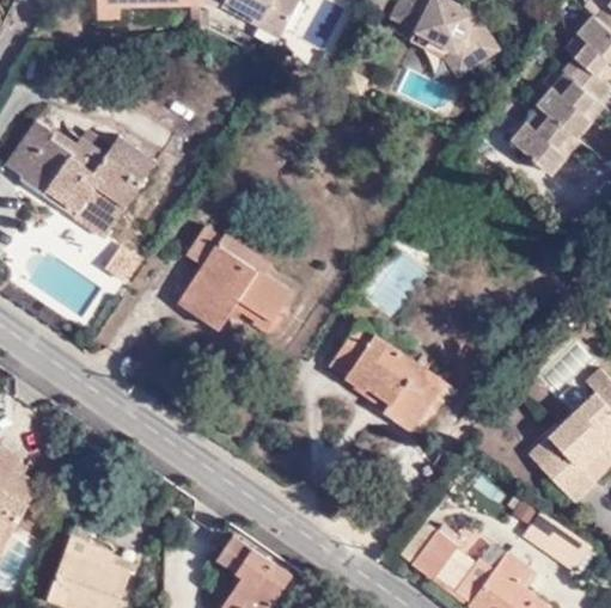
[(220,5),(256,26),(264,20),(277,38),(280,40),(300,0),(97,0),(97,20),(117,20),(117,7),(220,5)]
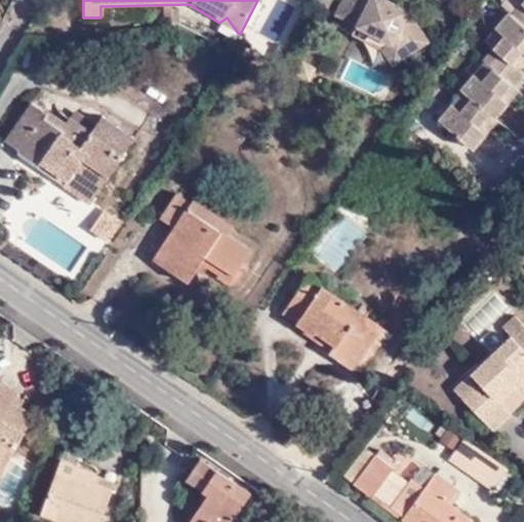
[(395,65),(431,39),(412,10),(394,0),(343,0),(336,12),(392,40),(383,46),(395,65)]
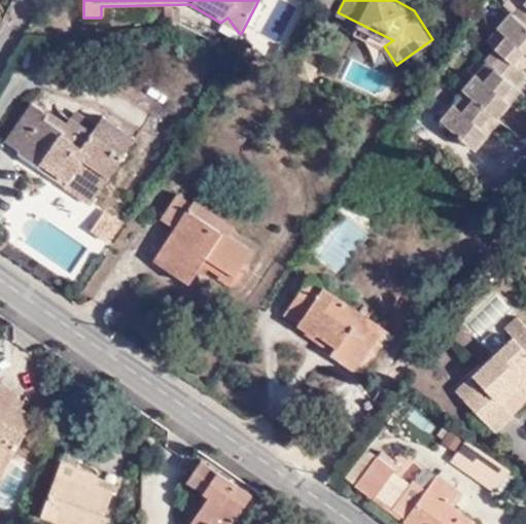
[(525,0),(517,0),(525,9),(525,0)]
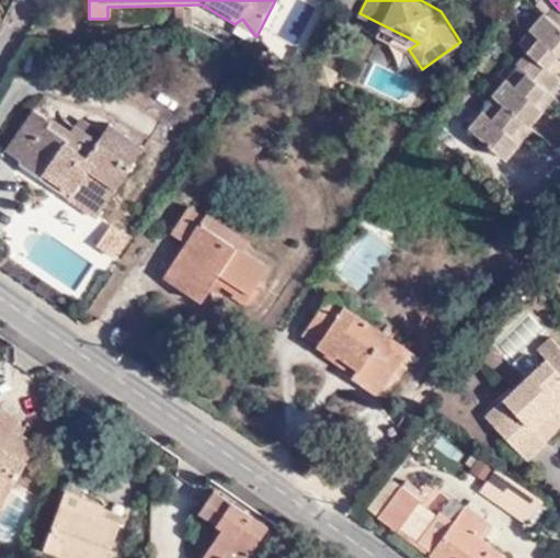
[(529,56),(520,69),(529,79),(551,99),(559,88),(559,79),(553,75),(559,66),(559,27),(552,21),(547,16),(530,36),(538,44),(529,56)]
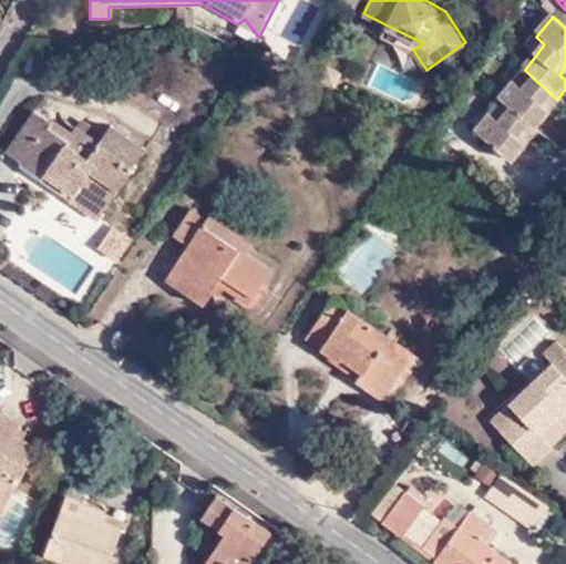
[(245,19),(237,24),(257,36),(245,19)]
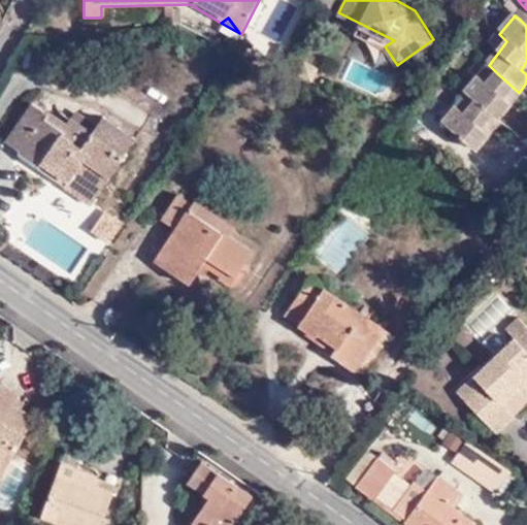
[(490,44),(498,53),(506,41),(499,34),(490,44)]
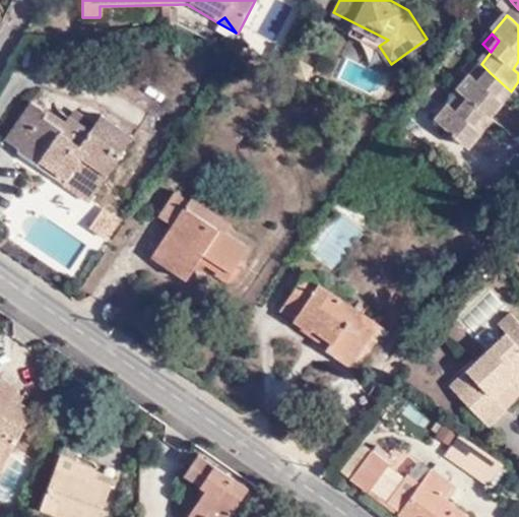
[(271,61),(280,49),(274,46),(265,61),(271,61)]
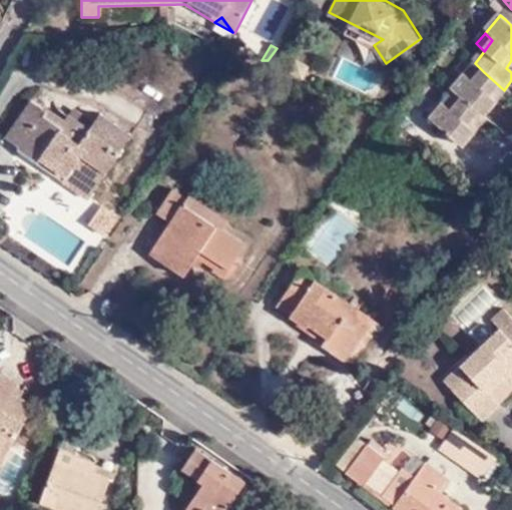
[(475,63),(465,75),(475,83),(484,72),(475,63)]
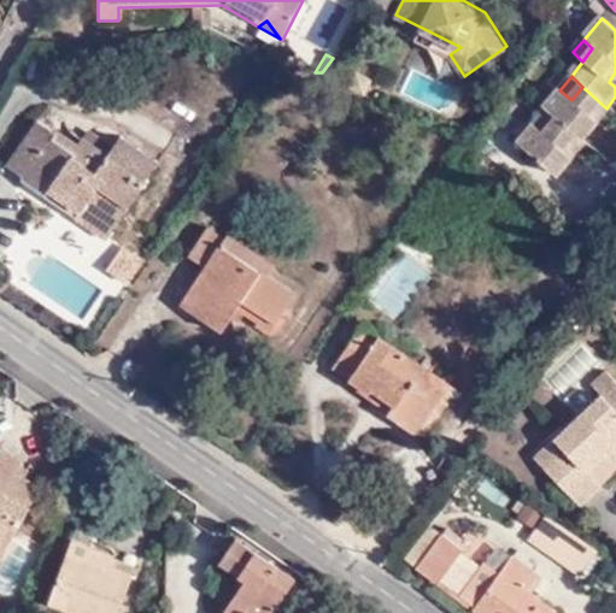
[(559,90),(544,111),(556,122),(580,143),(584,146),(599,128),(594,123),(606,108),(582,87),(572,100),(559,90)]
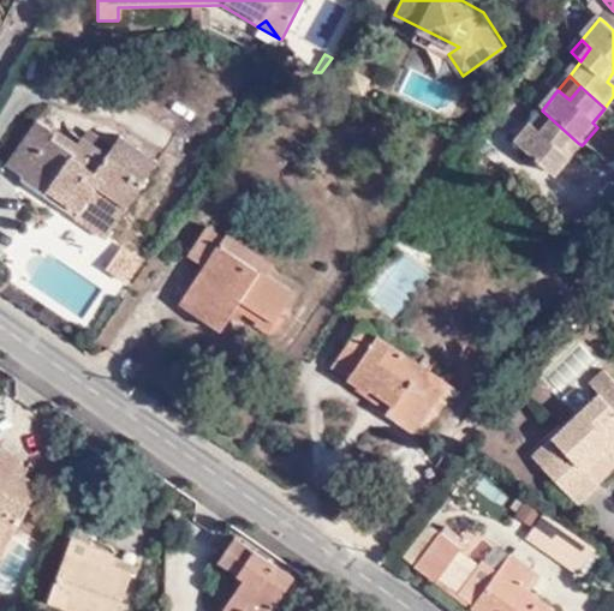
[(79,193),(108,215),(156,149),(124,124),(112,139),(72,113),(63,127),(34,107),(5,149),(23,161),(18,168),(71,205),(79,193)]
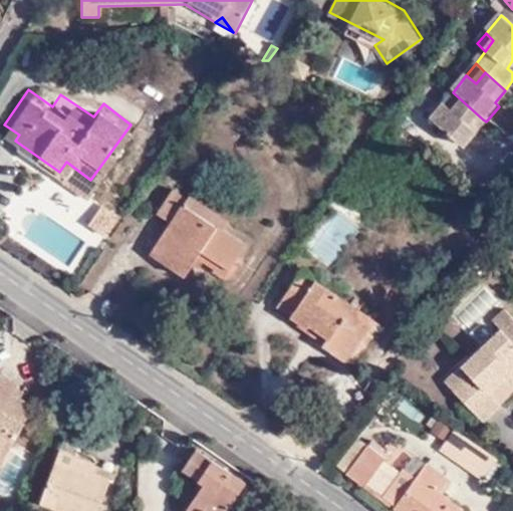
[(463,101),(453,92),(442,106),(452,114),(463,101)]
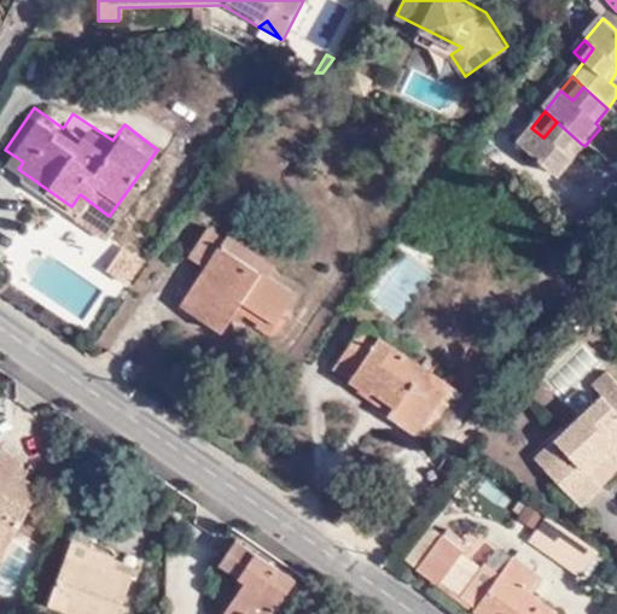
[(543,138),(531,128),(518,146),(557,182),(575,162),(569,156),(581,144),(557,122),(543,138)]
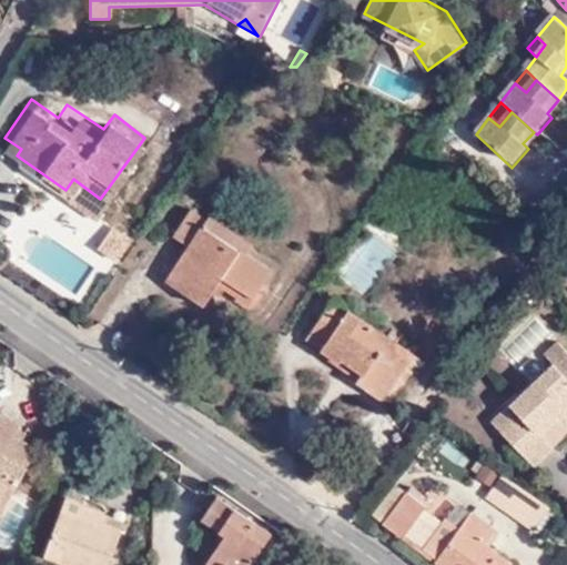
[(93,208),(100,199),(73,179),(66,190),(93,208)]
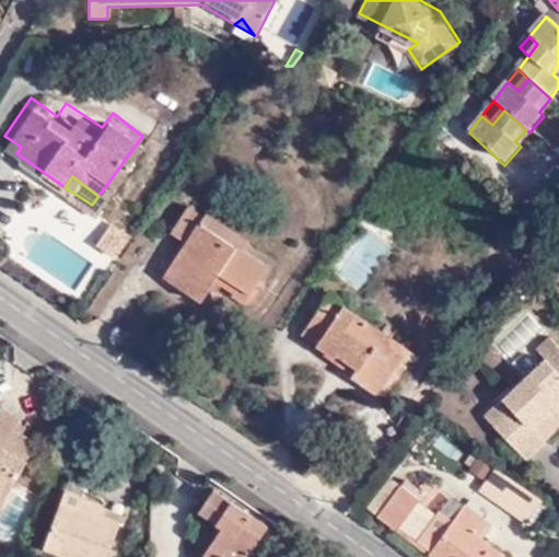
[(196,219),(200,213),(184,201),(167,225),(184,239),(161,273),(195,297),(216,270),(245,291),(264,266),(239,248),(196,219)]
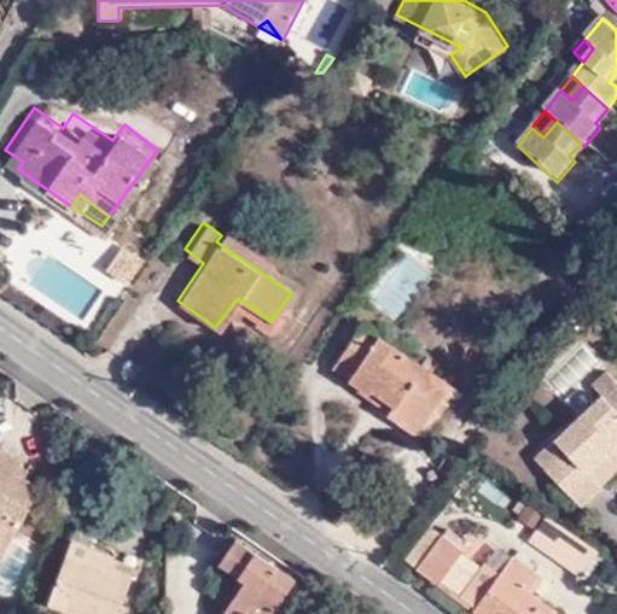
[(225,232),(221,235),(216,241),(263,274),(271,262),(225,232)]
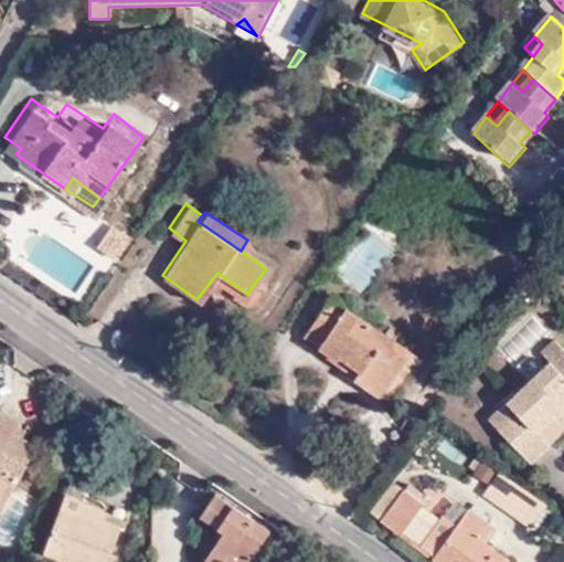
[(369,403),(395,372),(370,351),(379,340),(327,301),(296,340),(329,367),(334,360),(354,377),(347,384),(369,403)]
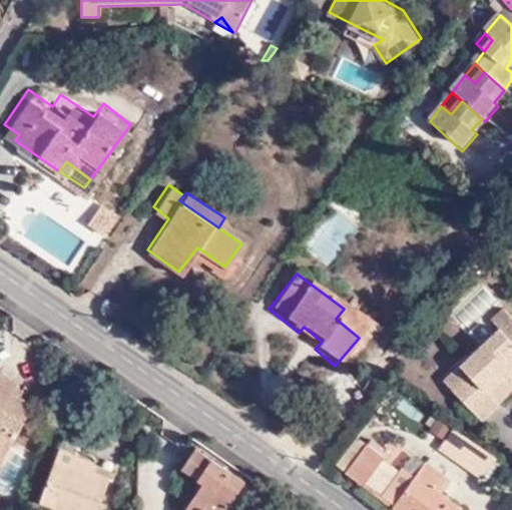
[(502,333),(511,323),(511,316),(504,308),(492,321),(499,328),(502,333)]
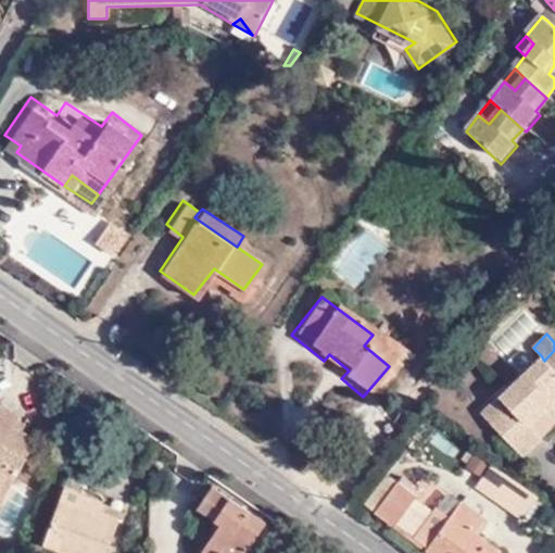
[(364,346),(389,366),(399,353),(373,335),(364,346)]
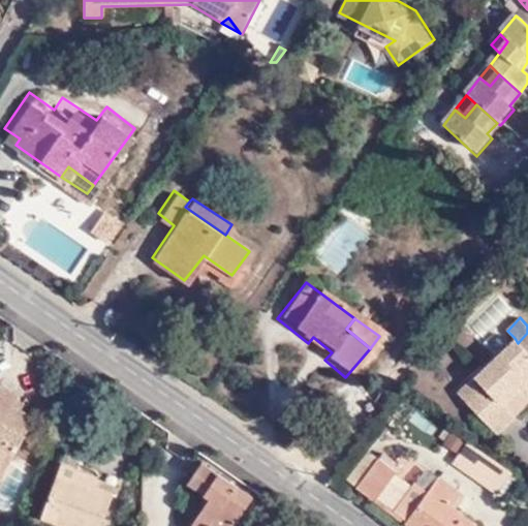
[(524,376),(527,379),(527,333),(518,343),(515,338),(457,392),(495,435),(515,418),(499,400),(515,385),(524,376)]
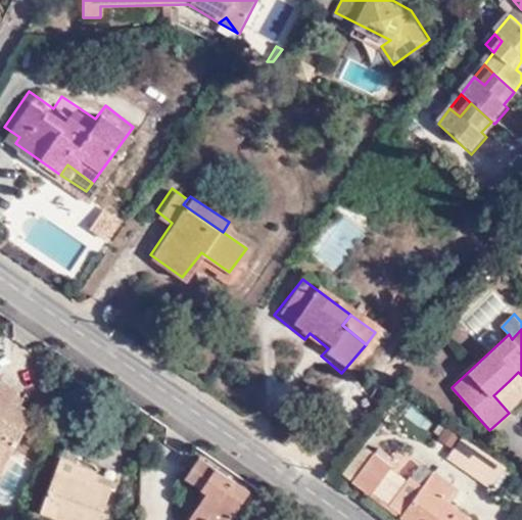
[(519,392),(521,389),(521,375),(518,372),(509,381),(519,392)]
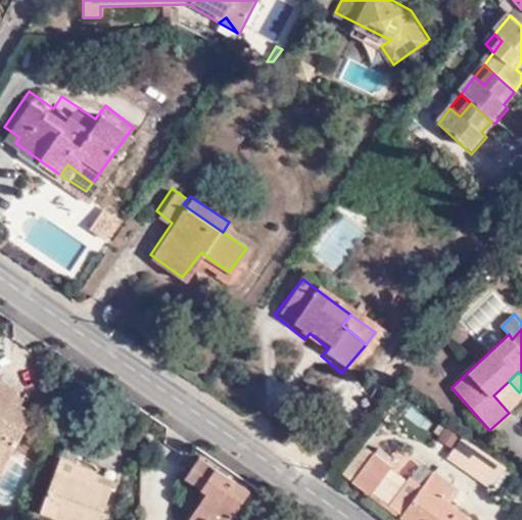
[(0,460),(31,415),(10,399),(17,390),(0,379),(0,460)]
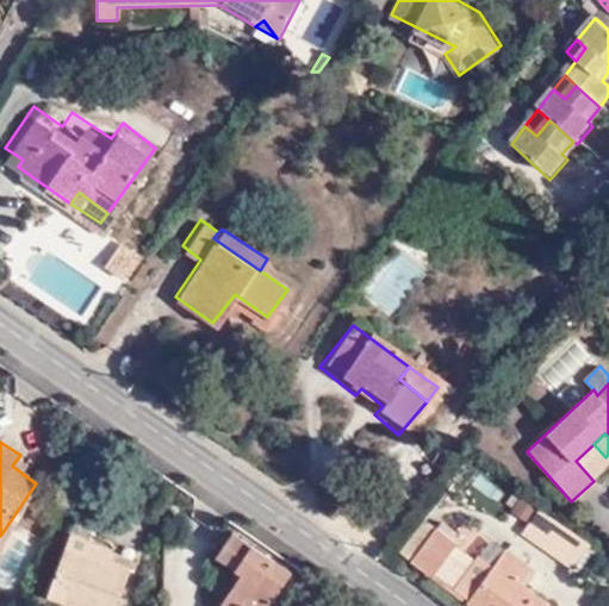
[(519,504),(501,531),(578,580),(596,553),(519,504)]
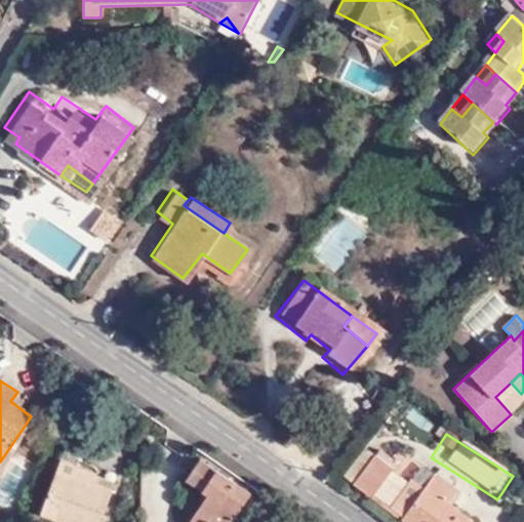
[(351,466),(361,472),(374,454),(364,446),(351,466)]
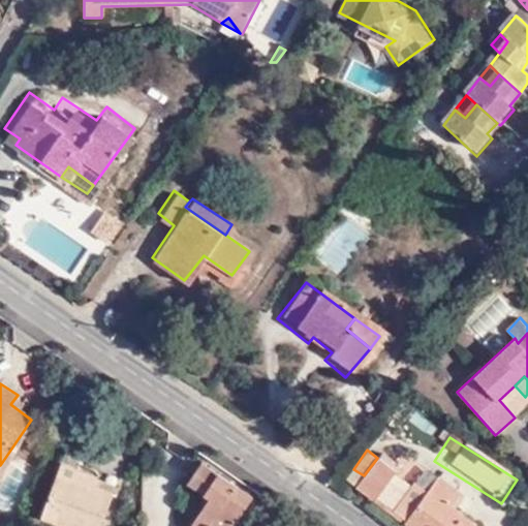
[(476,525),(454,508),(464,495),(438,476),(425,496),(394,473),(395,470),(377,458),(364,475),(354,489),(405,525),(476,525)]
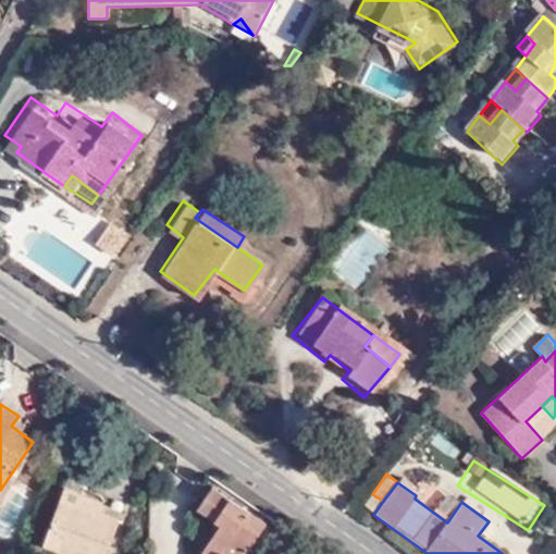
[(66,487),(61,497),(95,509),(99,499),(66,487)]
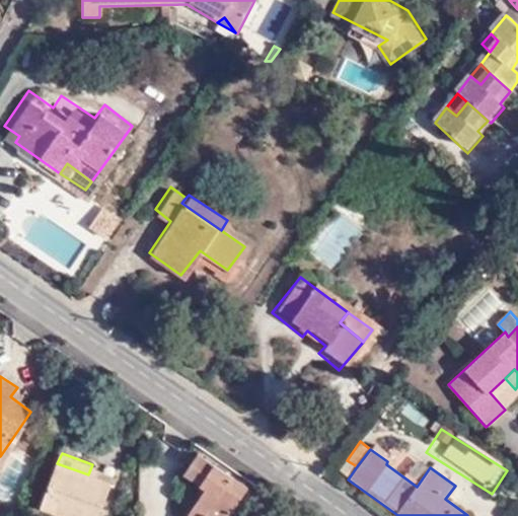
[(226,515),(246,488),(201,456),(187,475),(208,493),(192,515),(226,515)]
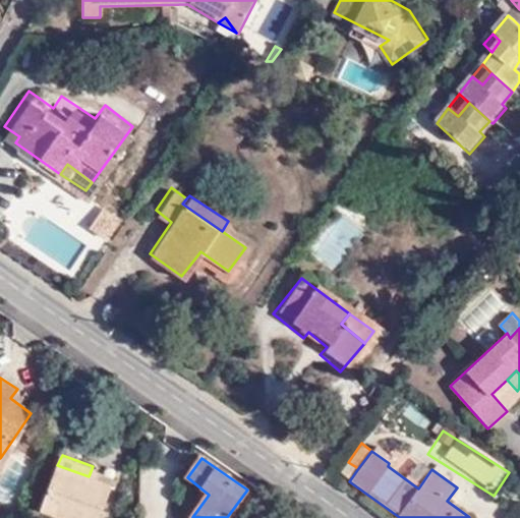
[(14,460),(0,484),(0,488),(15,497),(31,469),(14,460)]
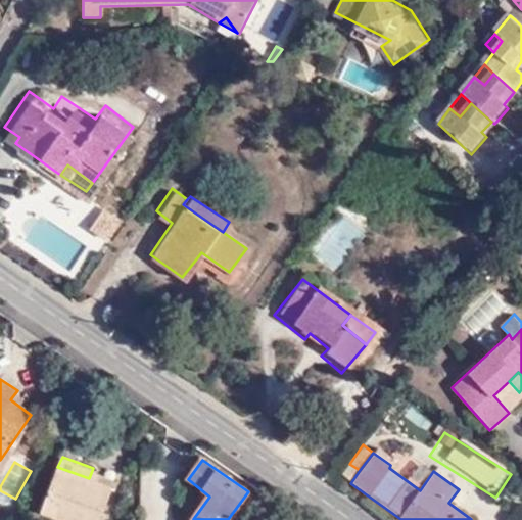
[(89,478),(57,467),(41,512),(62,519),(100,519),(112,487),(89,478)]
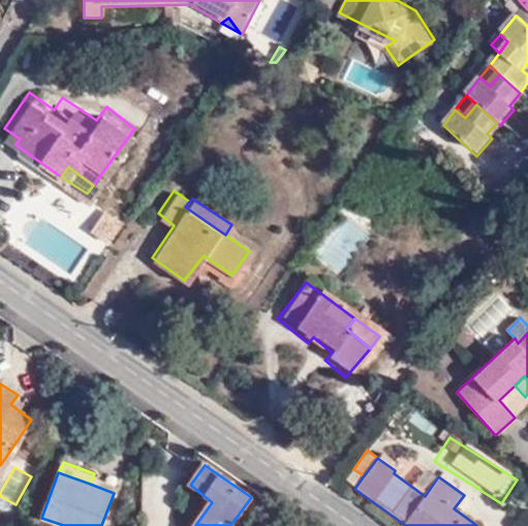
All buildings are outlined.
